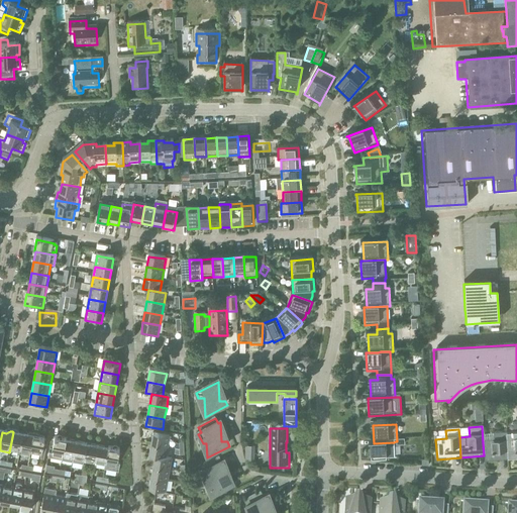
[(20,454),(23,436),(18,435),(17,434),(15,432),(13,432),(9,452),(20,454)]
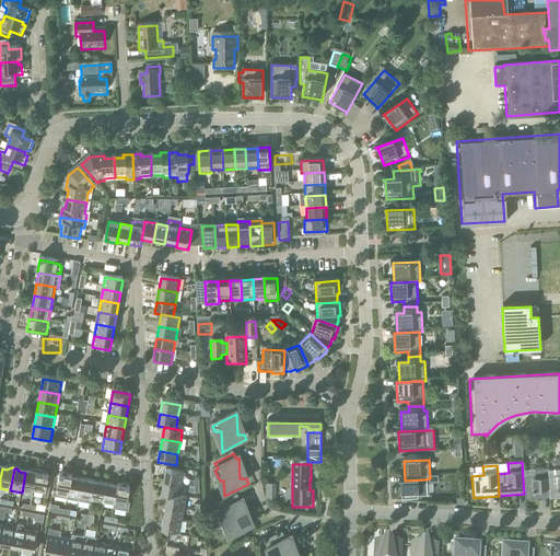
[(550,499),(548,471),(548,468),(534,470),(534,478),(523,479),(524,494),(525,501),(550,499)]
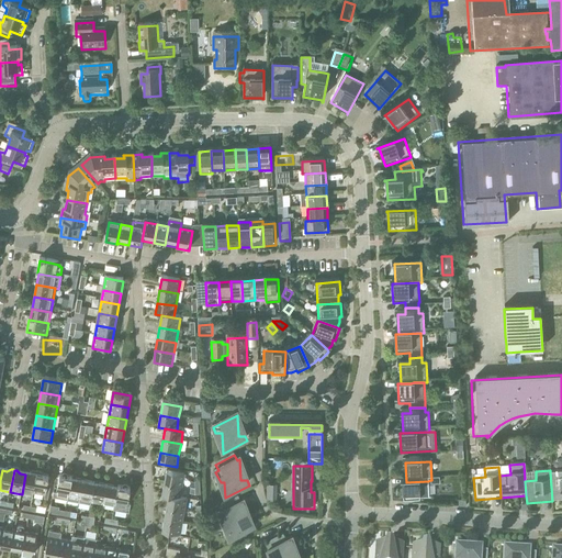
[(561,471),(550,472),(552,501),(561,500),(561,471)]
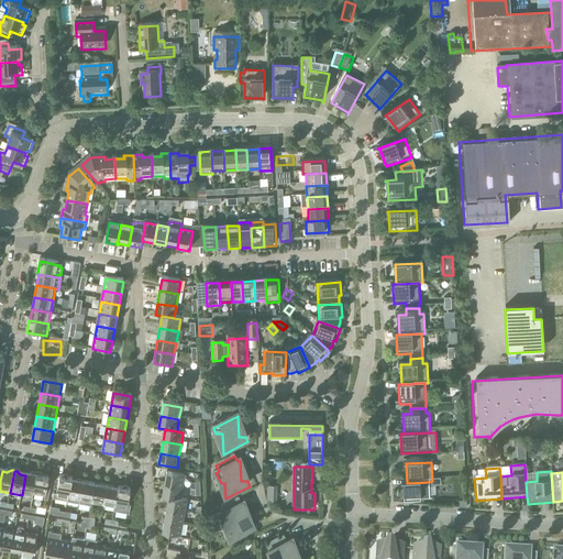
[(33,497),(37,475),(36,474),(34,474),(32,475),(31,477),(25,475),(22,495),(33,497)]
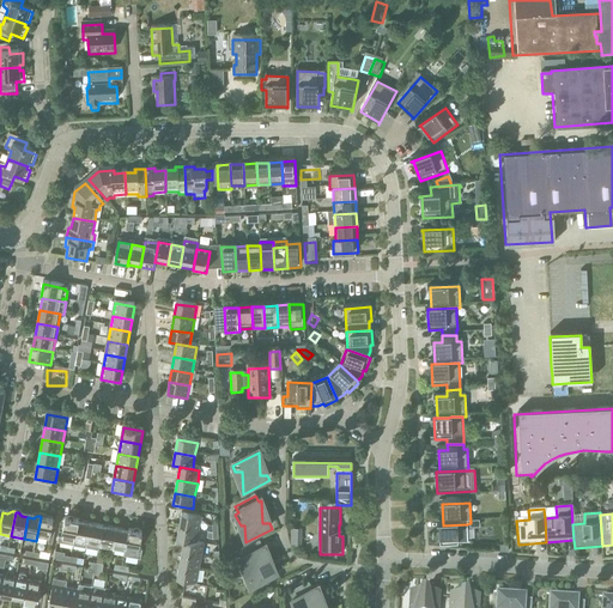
[(178,529),(199,533),(201,520),(181,516),(178,529)]
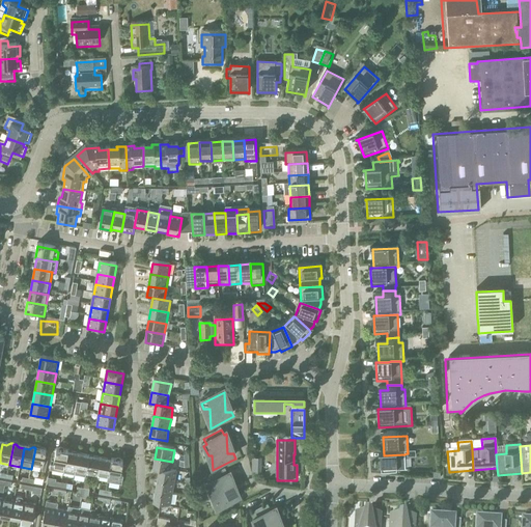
[(36,448),(35,448),(31,469),(43,471),(43,473),(45,473),(47,464),(45,463),(47,452),(40,451),(39,449),(38,448),(36,448)]
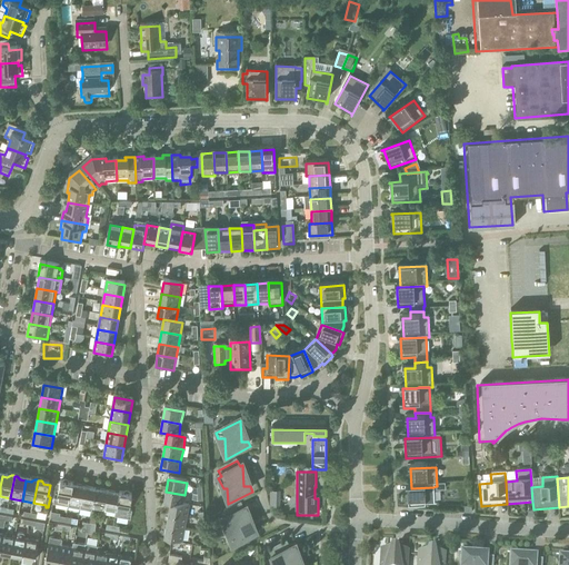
[(69,506),(72,487),(72,486),(60,484),(57,504),(53,503),(53,507),(68,511),(69,506)]
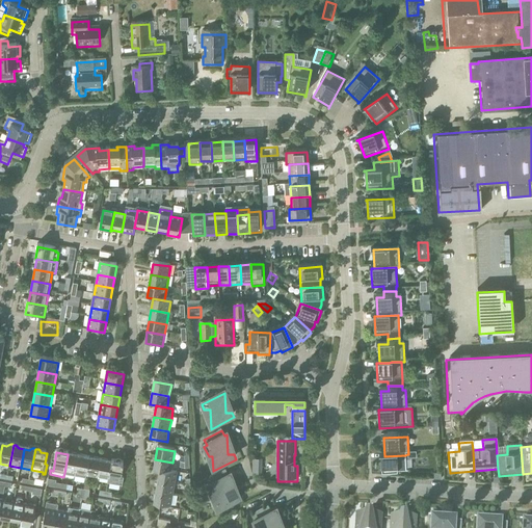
[(76,475),(79,457),(68,455),(64,473),(76,475)]
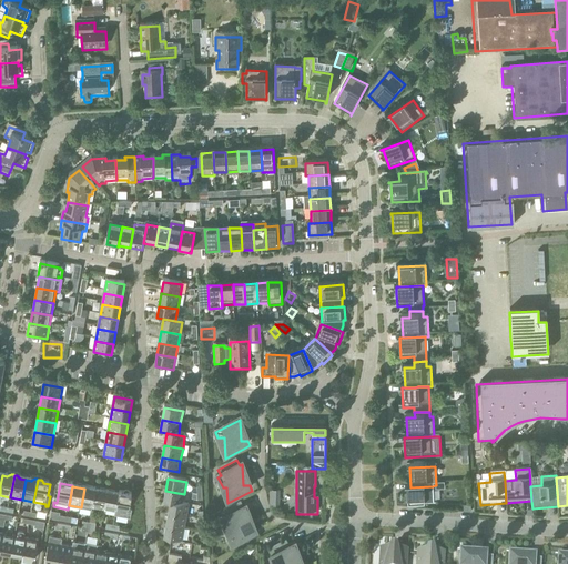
[(433,486),(411,487),(407,487),(408,507),(434,505),(433,486)]
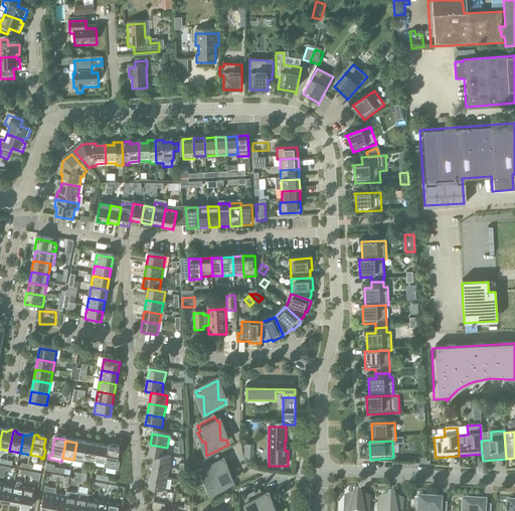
[(82,466),(83,462),(87,445),(76,443),(73,460),(72,464),(82,466)]
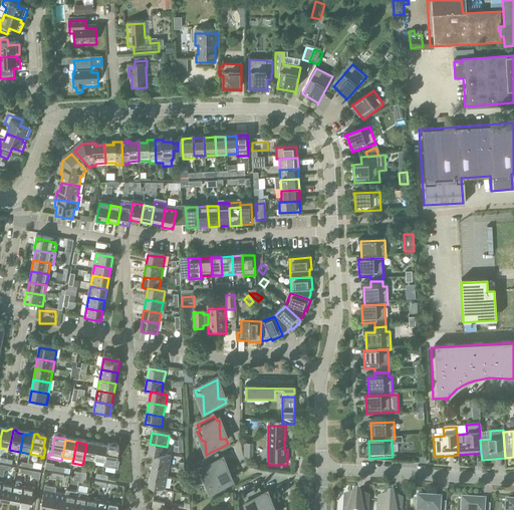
[(94,463),(97,446),(86,444),(83,461),(94,463)]
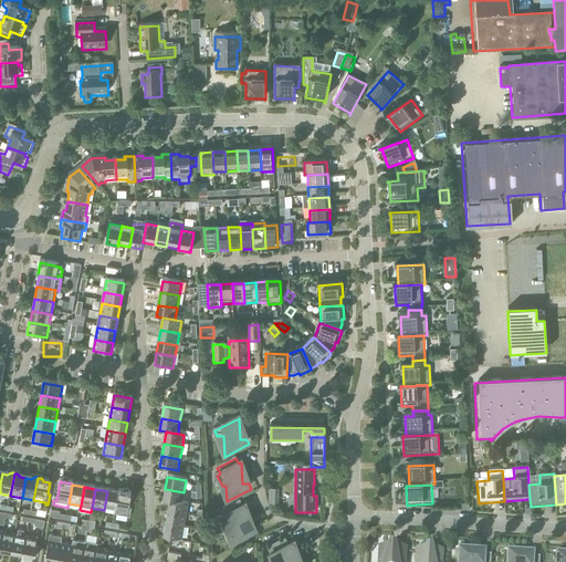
[(181,505),(184,492),(165,489),(164,501),(169,502),(181,505)]
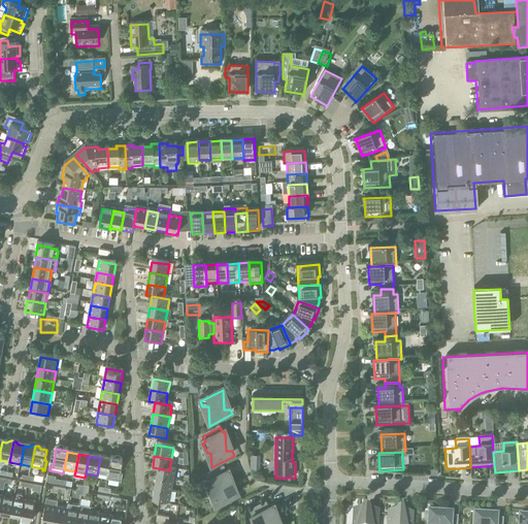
[(108,478),(111,460),(100,458),(97,476),(108,478)]
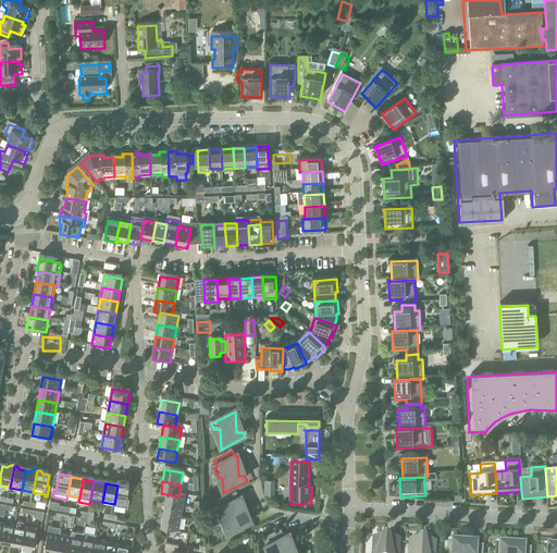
[(118,486),(114,504),(113,507),(127,510),(128,503),(126,502),(130,487),(118,484),(118,486)]
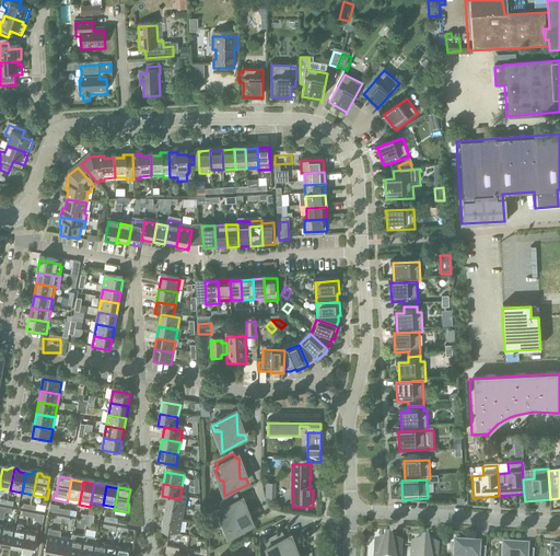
[(186,500),(179,499),(167,497),(165,509),(184,512),(186,500)]
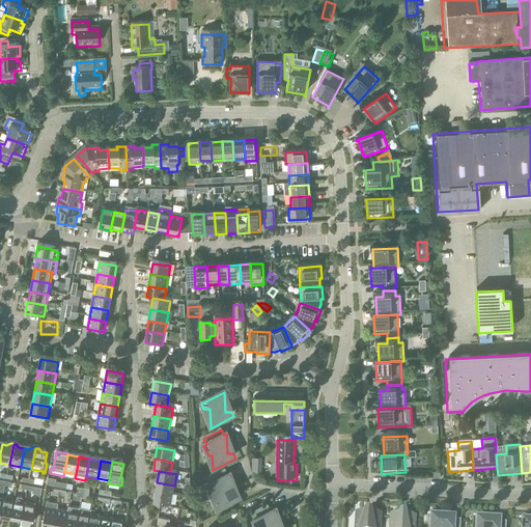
[(226,477),(224,471),(208,479),(212,484),(207,487),(212,496),(216,496),(217,511),(240,499),(238,494),(231,495),(230,475),(226,477)]
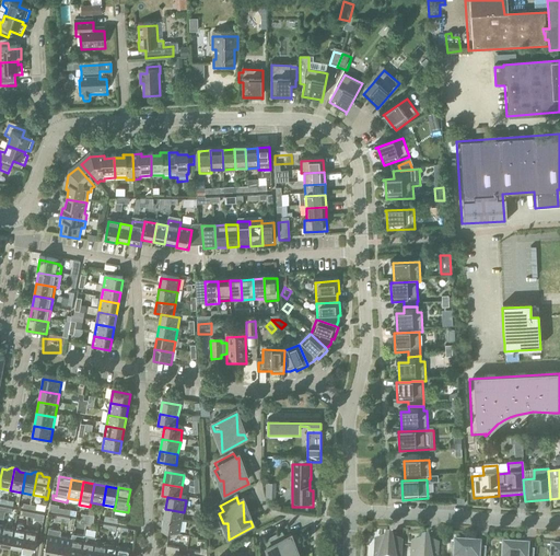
[(182,524),(184,512),(165,509),(164,521),(182,524)]
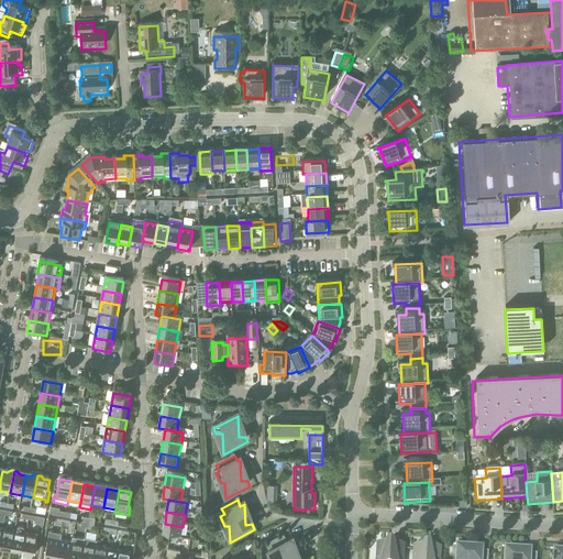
[(180,538),(183,527),(165,524),(163,535),(180,538)]
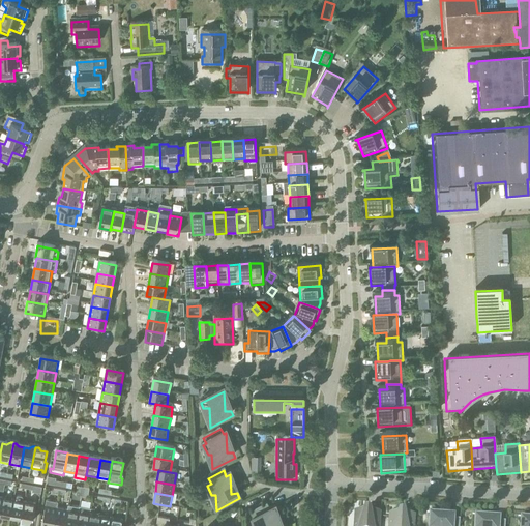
[(17,499),(13,503),(10,520),(21,522),(24,505),(21,500),(17,499)]
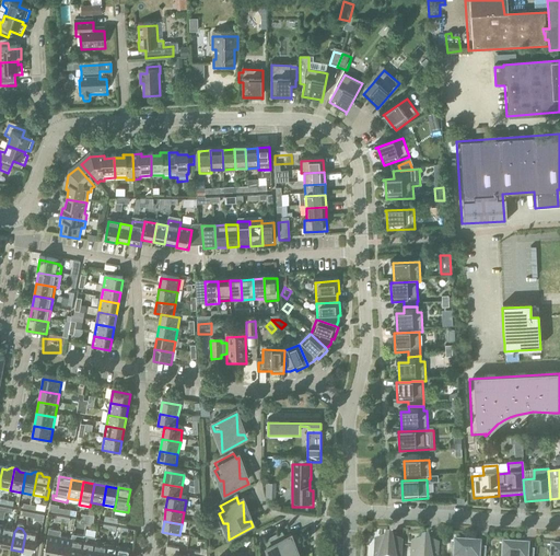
[(14,532),(2,530),(0,543),(0,547),(11,549),(14,532)]
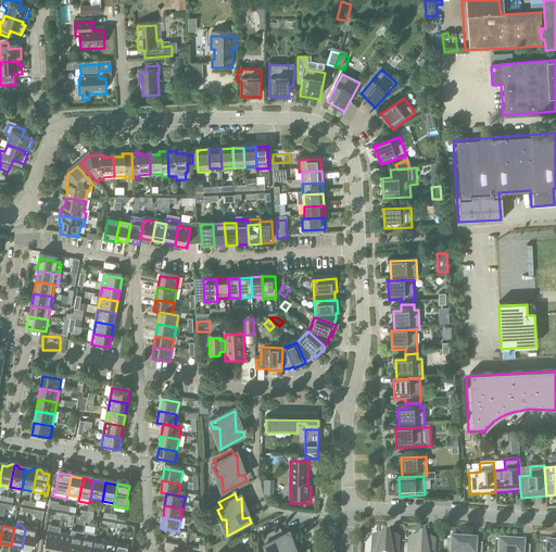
[(61,530),(49,528),(45,551),(58,551),(60,536),(61,530)]
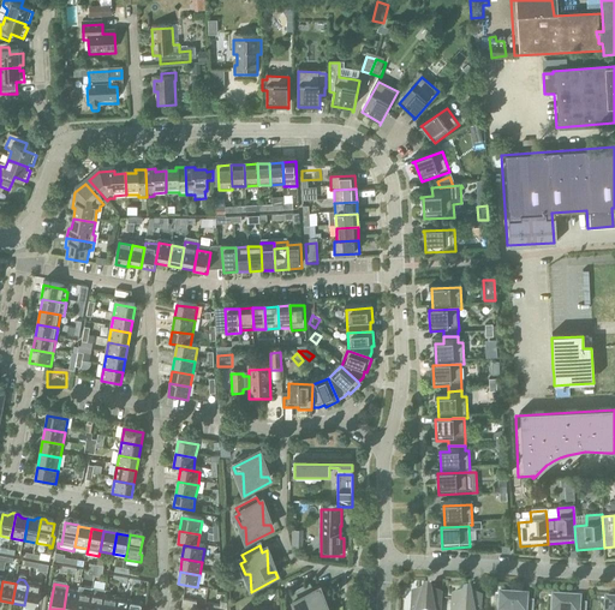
[(42,588),(29,586),(28,586),(24,605),(24,608),(37,609),(42,588)]
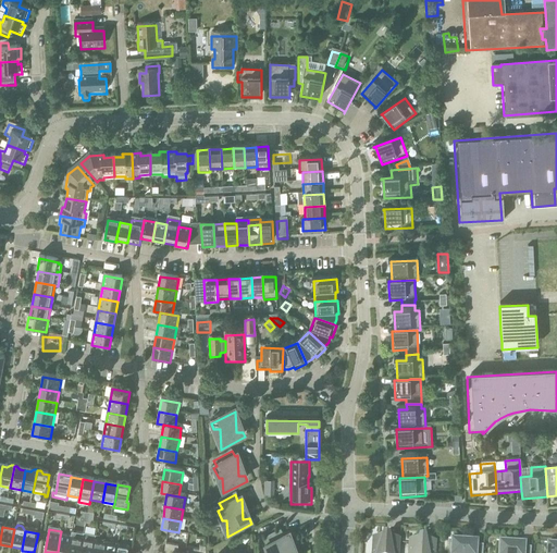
[(283,539),(280,532),(262,542),(268,552),(291,552),(289,536),(283,539)]
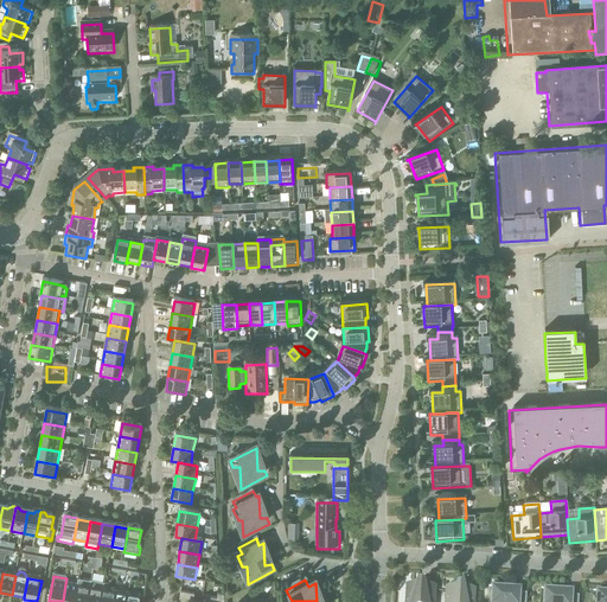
[(88,601),(91,584),(78,582),(77,587),(75,601),(88,601)]
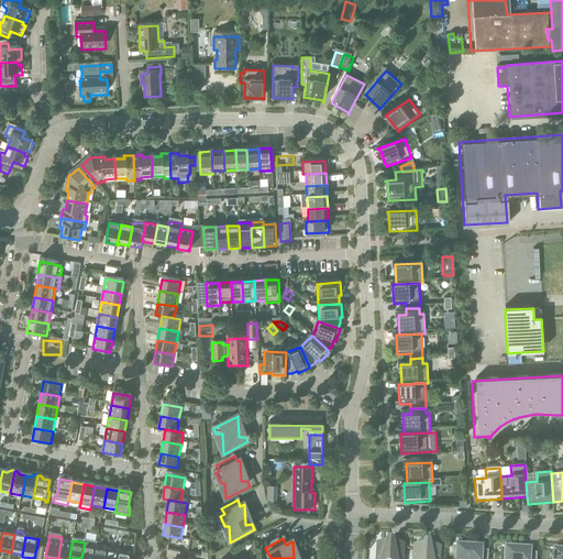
[(94,558),(97,544),(85,541),(85,543),(81,558),(94,558)]
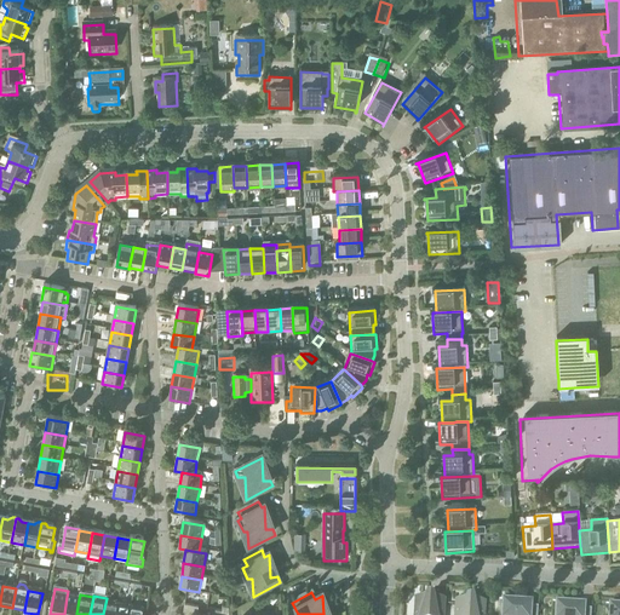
[(79,599),(67,597),(64,614),(76,614),(79,599)]
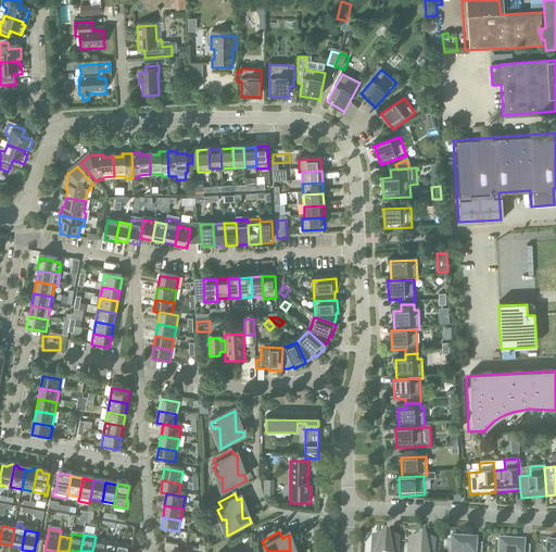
[(389,543),(389,541),(383,541),(382,543),(373,542),(371,551),(397,551),(399,544),(389,543)]
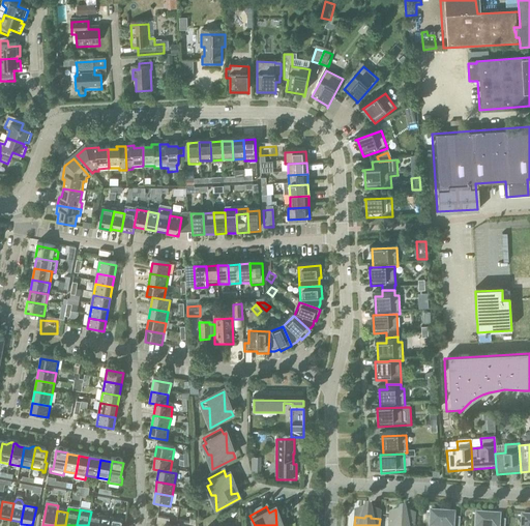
[(99,525),(100,519),(90,517),(88,525),(99,525)]
